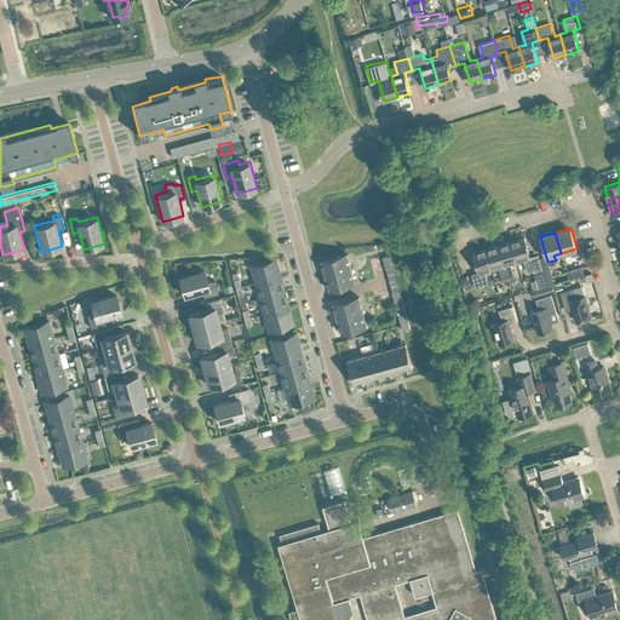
[(546,285),(541,268),(538,253),(530,256),(524,236),(511,240),(517,260),(523,258),(527,271),(533,269),(538,287),(546,285)]
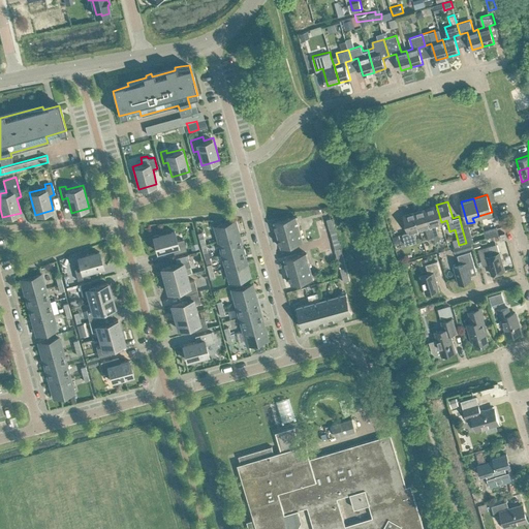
[(436,224),(441,222),(436,205),(426,208),(434,236),(439,235),(436,224)]
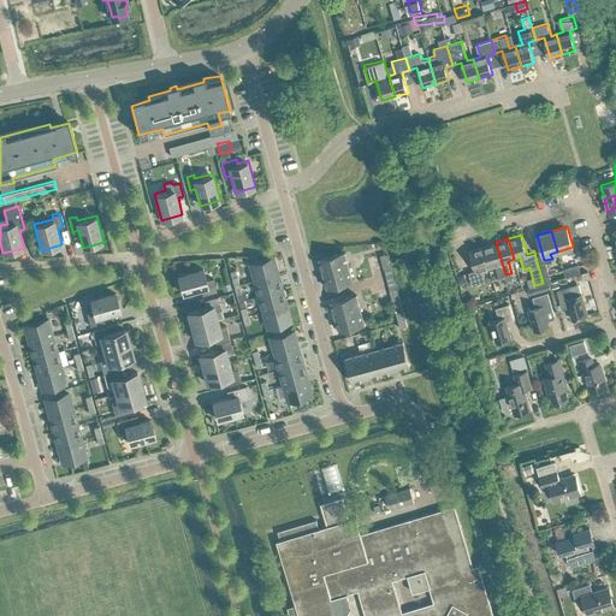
[(507,280),(505,274),(496,242),(483,246),(489,266),(496,265),(501,282),(507,280)]
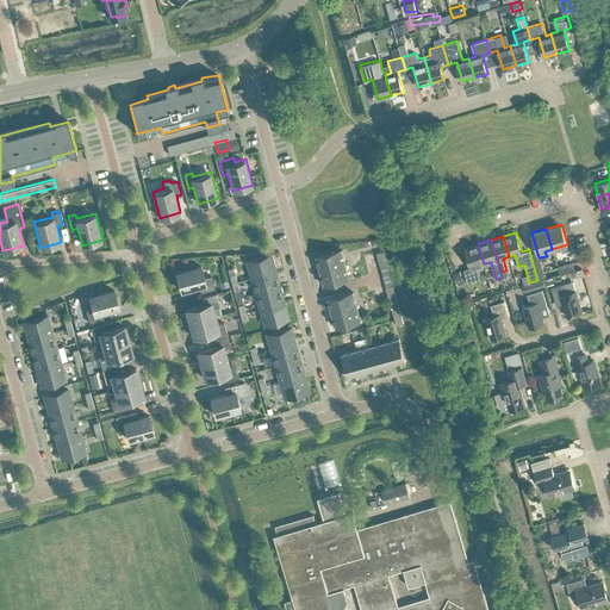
[(478,266),(484,263),(478,243),(465,248),(471,267),(464,269),(468,281),(481,278),(478,266)]
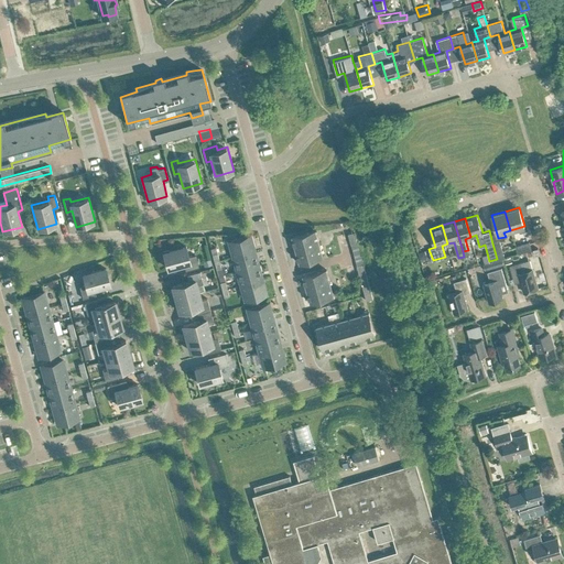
[(295,249),(320,242),(315,229),(292,236),(295,249)]
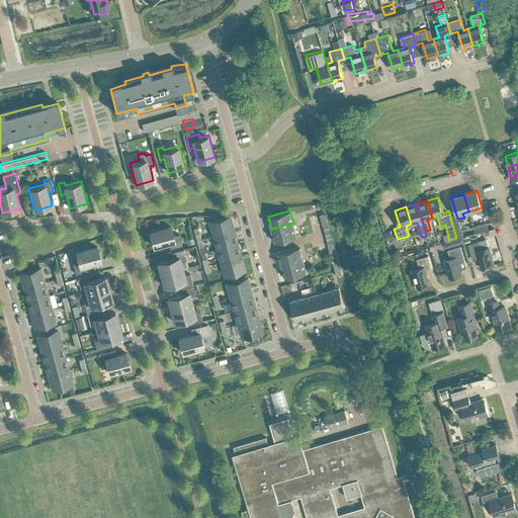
[(322,224),(328,222),(326,212),(320,213),(322,224)]
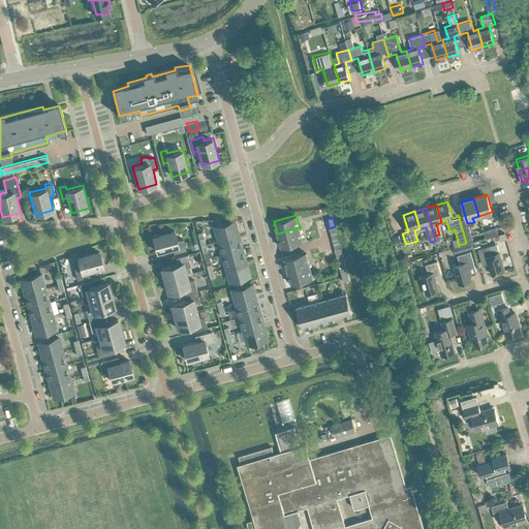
[(218,240),(239,235),(238,229),(237,230),(234,221),(214,226),(218,240)]
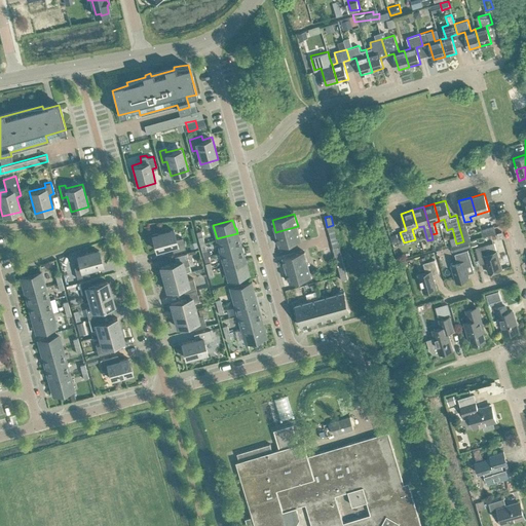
[(327,227),(333,247),(339,246),(333,225),(327,227)]
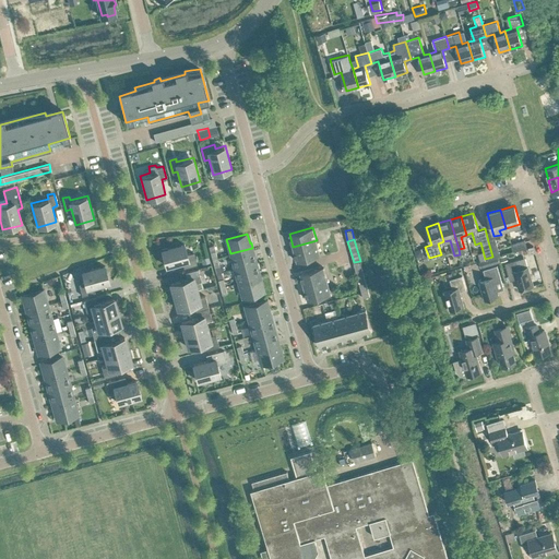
[(488,241),(492,257),(498,256),(500,254),(495,239),(488,241)]
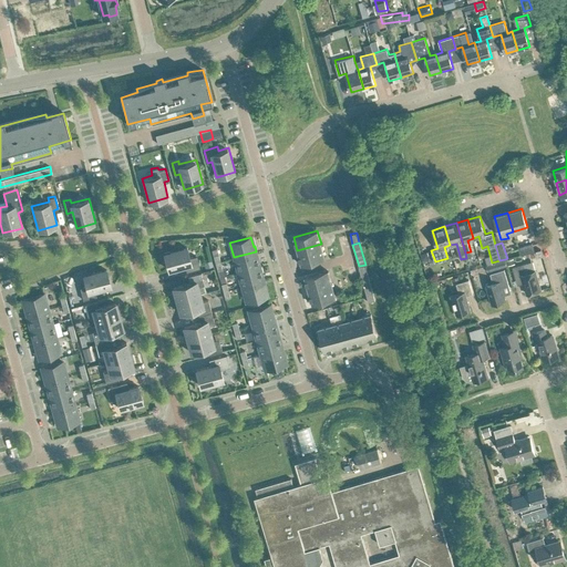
[(519,255),(534,250),(532,243),(517,246),(519,255)]
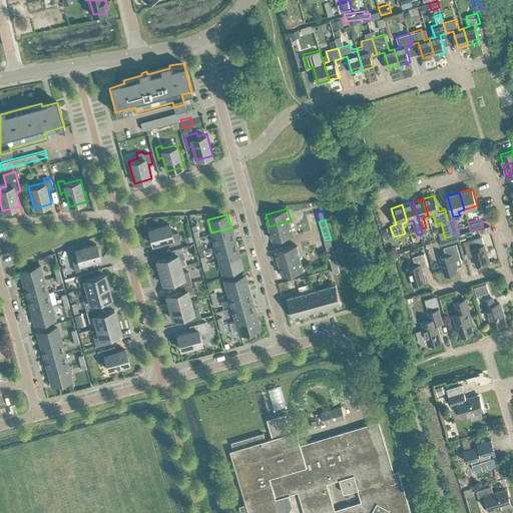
[(291,220),(269,226),(273,238),(294,232),(291,220)]
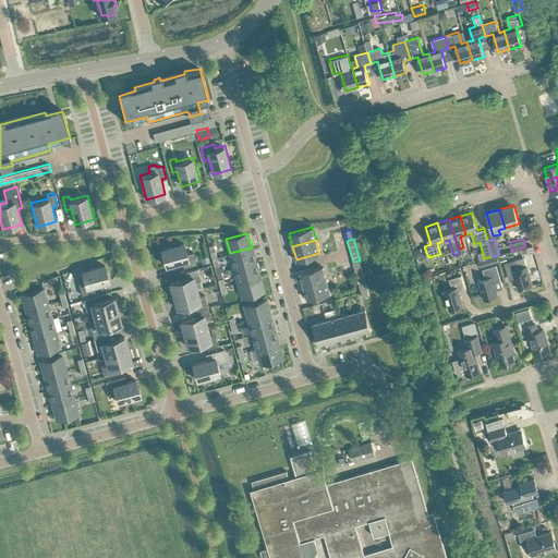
[(186,253),(183,243),(167,247),(166,246),(160,247),(166,265),(182,261),(183,267),(196,264),(193,252),(186,253)]
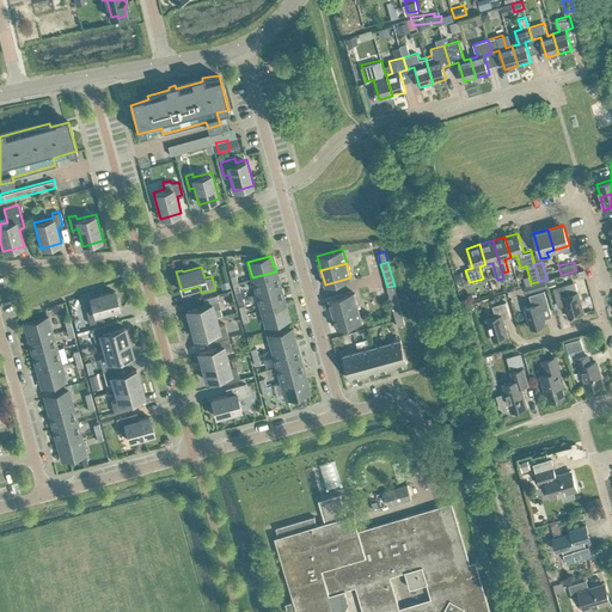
[(256,293),(280,287),(276,276),(277,276),(276,271),(252,277),(256,293)]
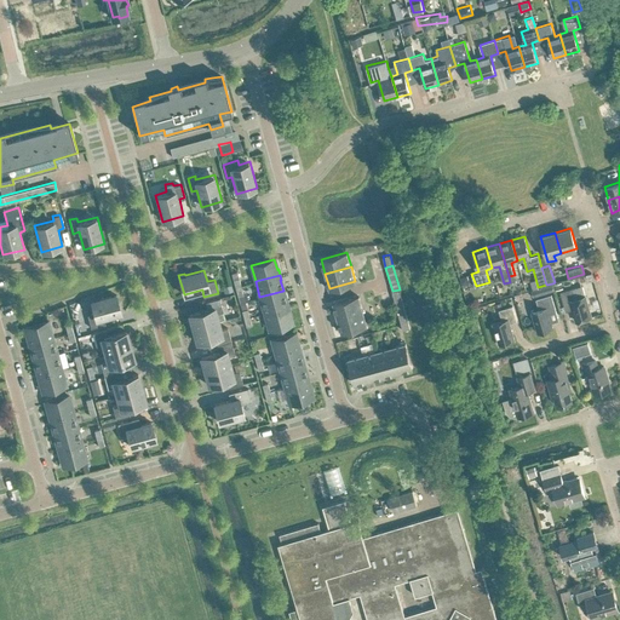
[(554,290),(552,283),(546,285),(538,287),(534,288),(535,296),(554,290)]
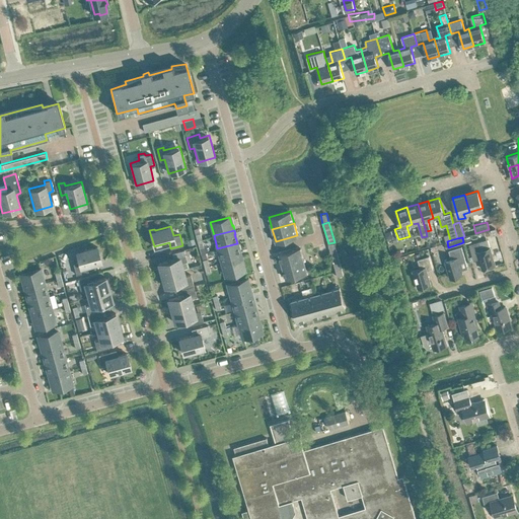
[(482,249),(479,241),(469,244),(472,255),(478,254),(483,269),(495,265),(490,246),(482,249)]
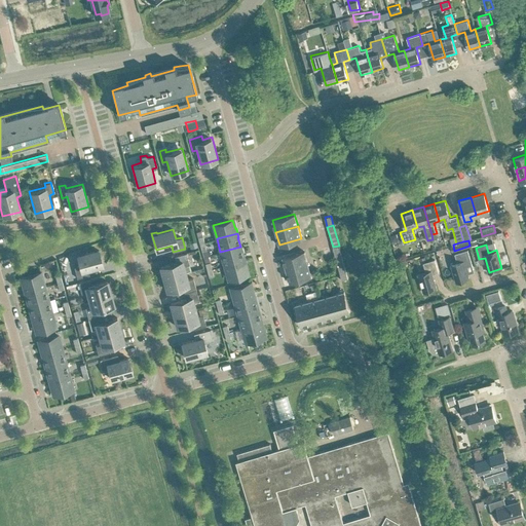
[(336,258),(342,256),(339,246),(333,247),(336,258)]
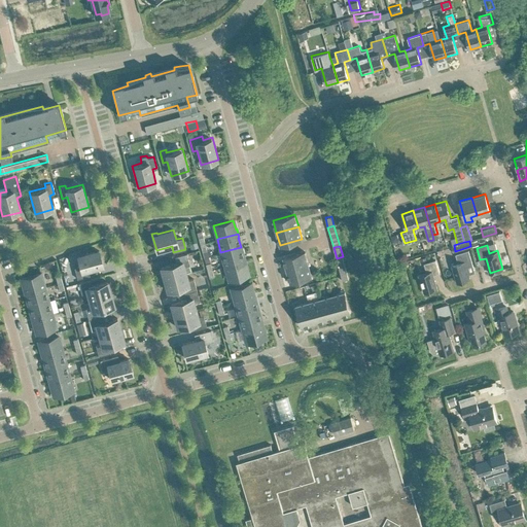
[(224,266),(245,260),(244,255),(243,255),(241,247),(220,252),(224,266)]
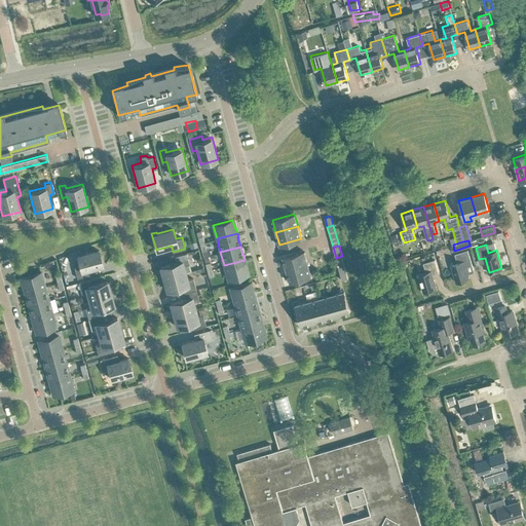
[(456,282),(470,277),(465,264),(472,262),(467,249),(455,253),(457,262),(450,264),(456,282)]
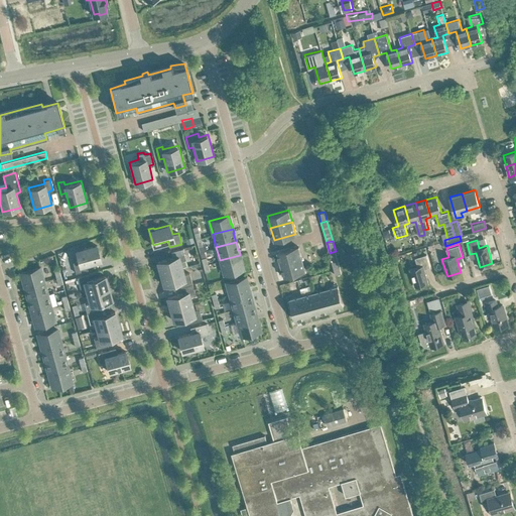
[(76,272),(87,269),(86,263),(101,259),(97,245),(76,250),(79,260),(73,261),(76,272)]
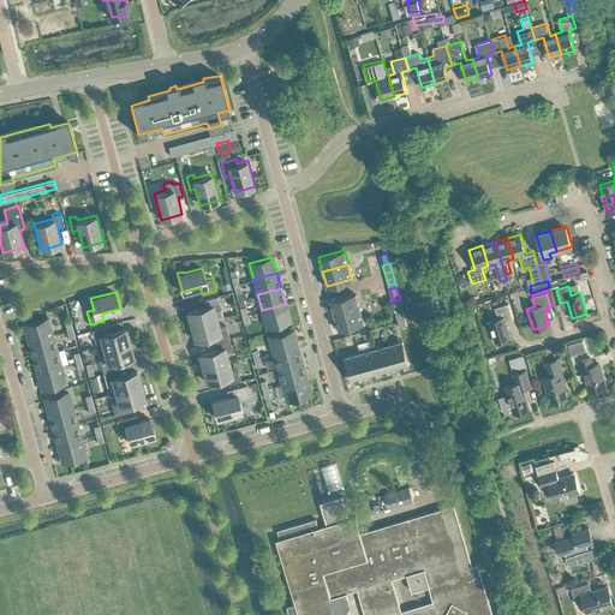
[(334,315),(359,308),(356,293),(330,300),(334,315)]
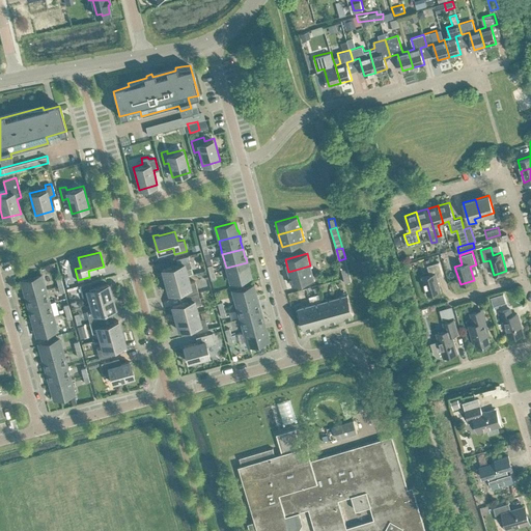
[(185,268),(191,267),(188,255),(175,258),(177,264),(162,269),(165,281),(187,275),(185,268)]
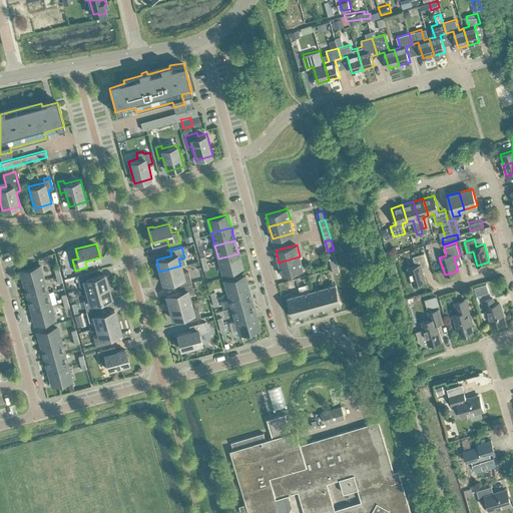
[(413,285),(426,281),(422,267),(428,265),(424,252),(413,255),(416,265),(408,267),(413,285)]
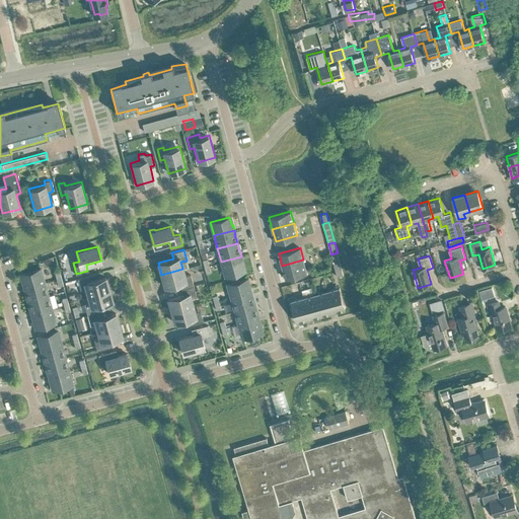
[(241,256),(221,262),(224,275),(244,270),(241,261),(242,261),(241,256)]
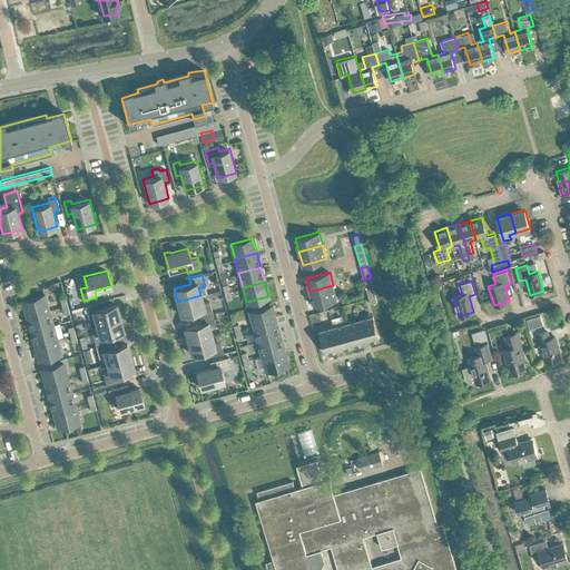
[(333,285),(310,292),(313,305),(337,298),(333,285)]
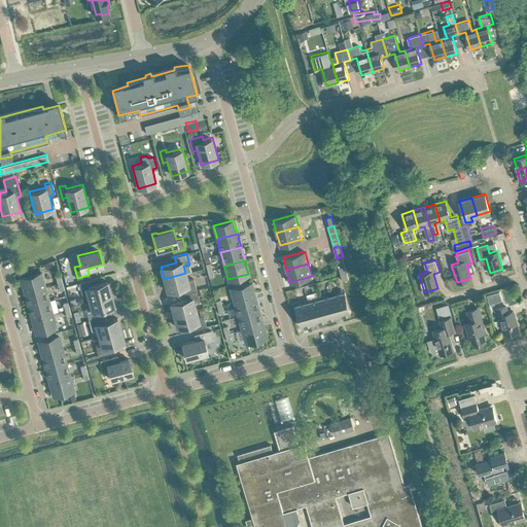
[(24,292),(44,286),(40,273),(21,279),(23,287),(22,288),(24,292)]
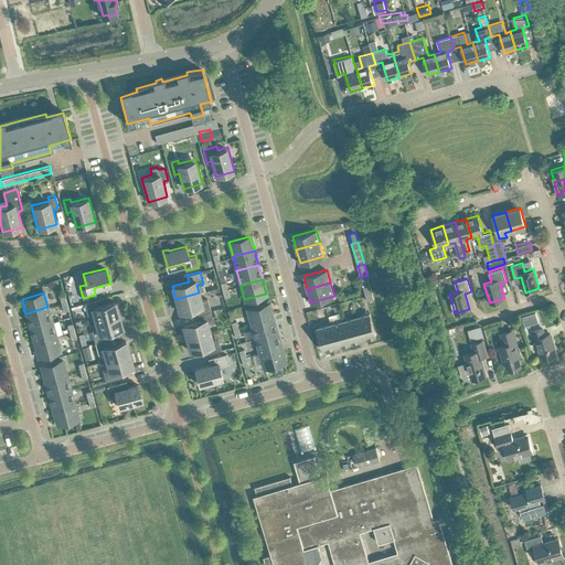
[(198,313),(210,310),(206,298),(201,300),(199,292),(176,299),(179,311),(195,307),(198,313)]
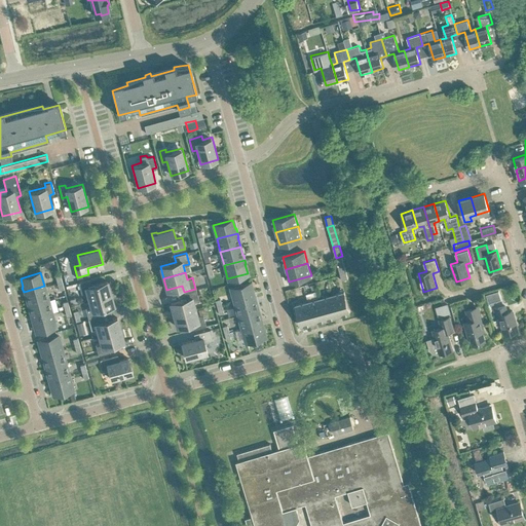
[(89,298),(110,293),(107,280),(91,285),(89,278),(78,282),(81,293),(87,292),(89,298)]
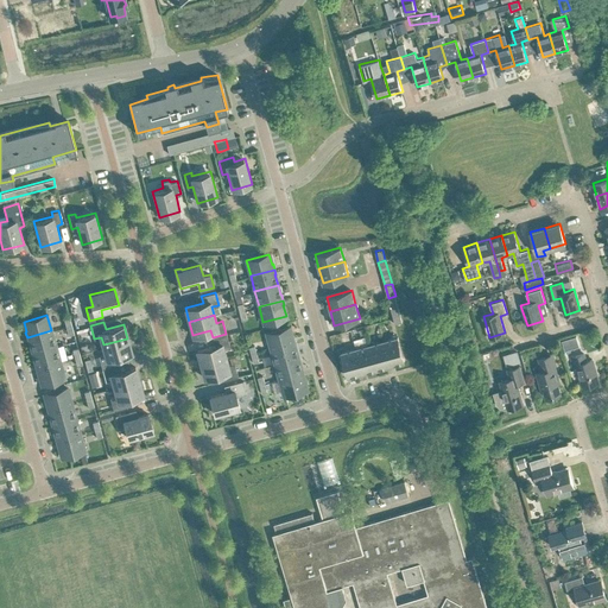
[(271,349),(295,342),(293,337),(292,337),(289,327),(266,334),(271,349)]
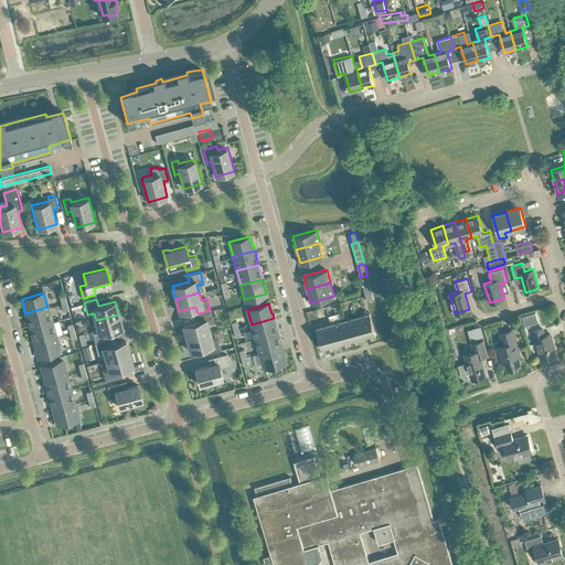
[(30,327),(51,321),(48,307),(25,313),(27,318),(28,318),(30,327)]
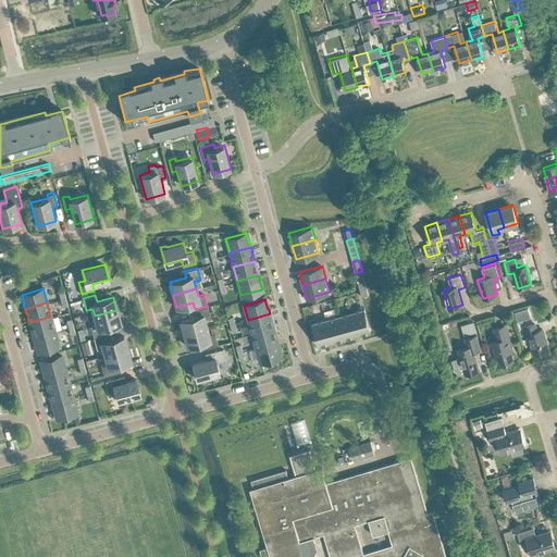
[(184,333),(207,326),(205,320),(210,318),(207,306),(195,309),(197,316),(181,320),(184,333)]
